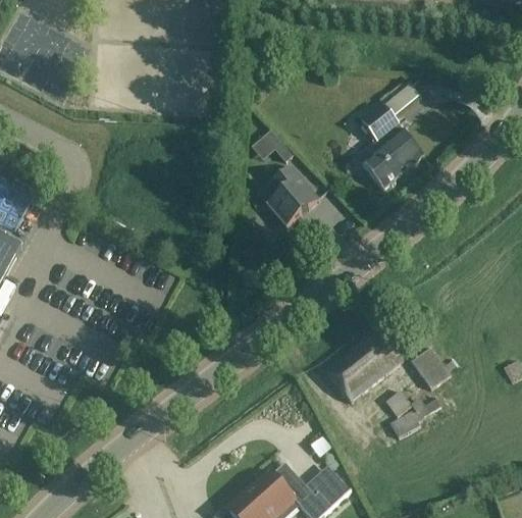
[(394,115),(419,96),(410,83),(384,102),(394,115)]
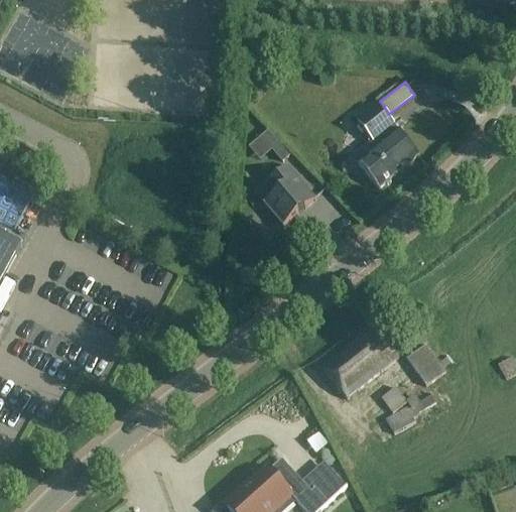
[(419,153),(380,106),(360,123),(370,135),(374,148),(358,162),(379,187),(419,153)]
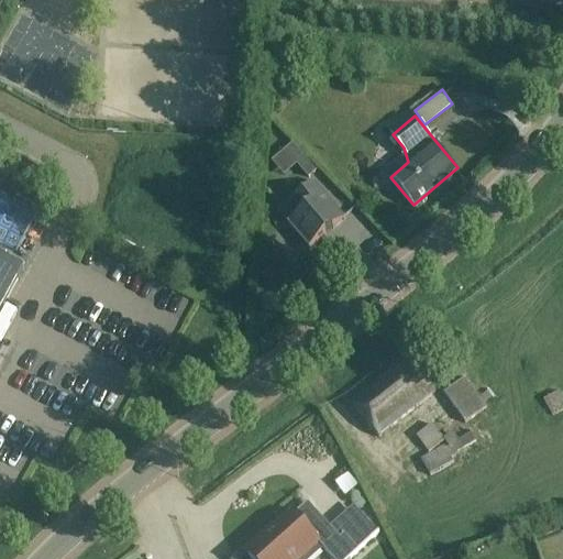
[(293,141),(272,159),(284,173),(297,162),(308,175),(316,168),(293,141)]
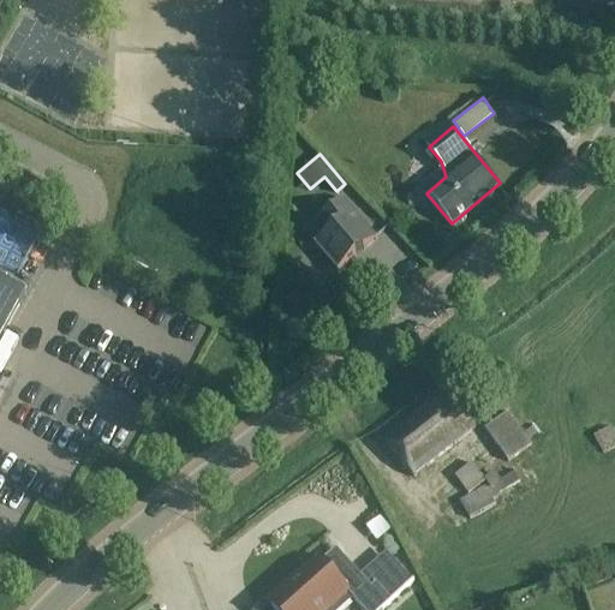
[(377,237),(344,197),(320,217),(329,229),(315,243),(338,270),(377,237)]
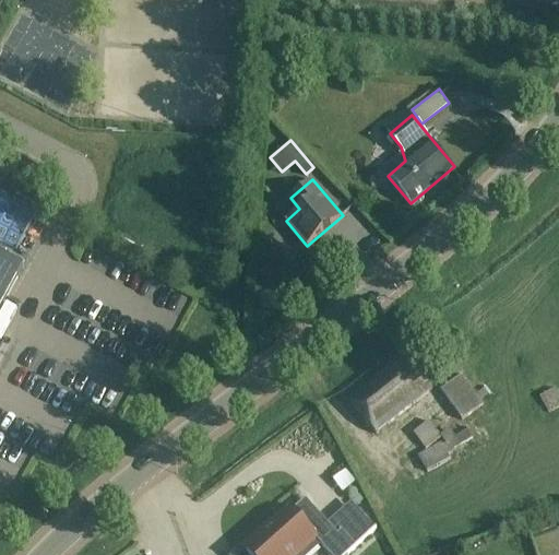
[(0,306),(24,263),(0,250),(0,306)]
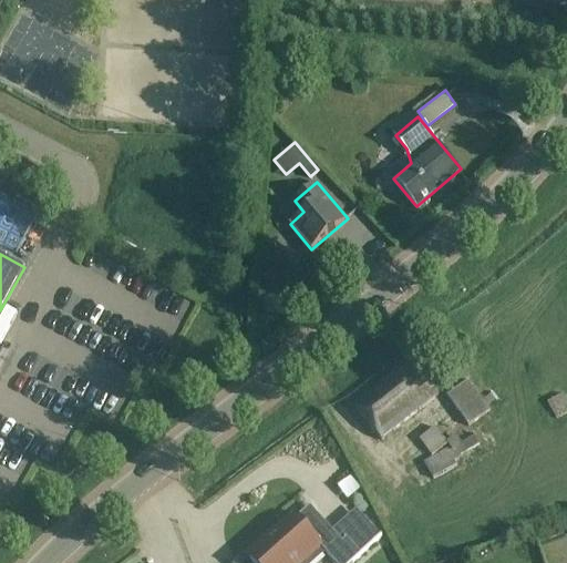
[(439,391),(411,357),(353,402),(368,419),(381,437),(439,391)]
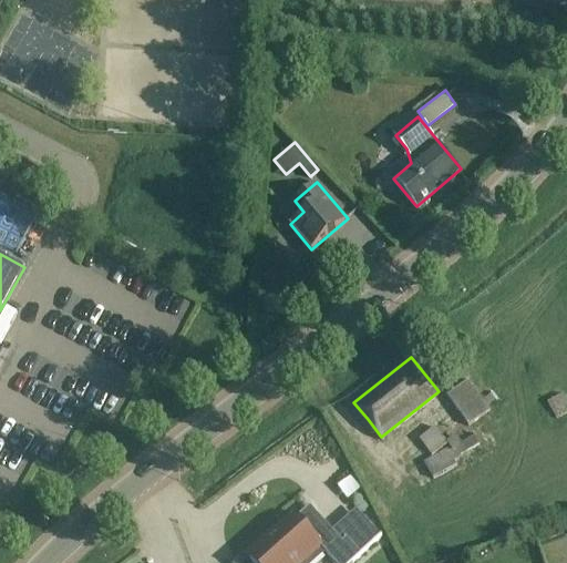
[(482,396),(467,377),(445,392),(467,423),(490,407),(486,401),(496,393),(493,388),(482,396)]
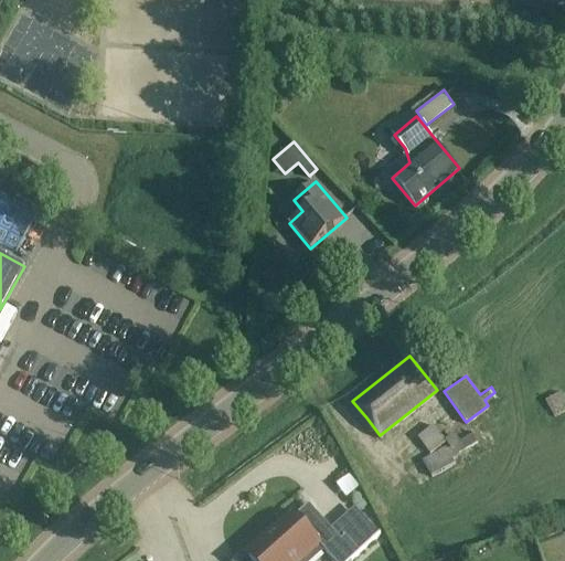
[(564,406),(564,395),(564,394),(547,402),(553,413),(564,406)]
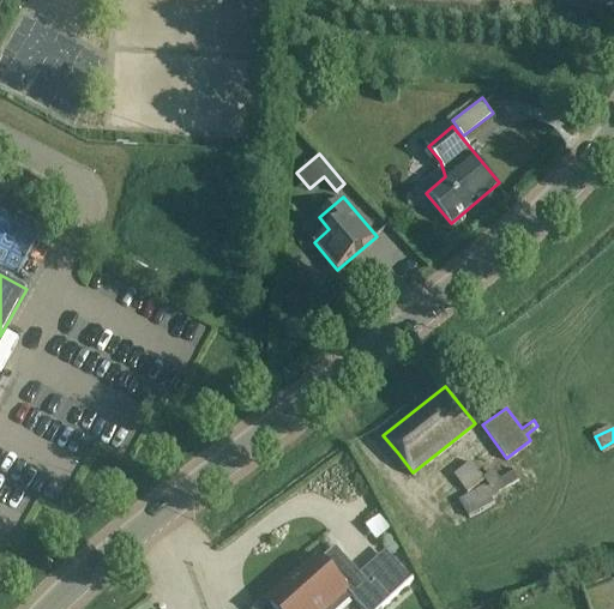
[(482,472),(470,459),(453,472),(464,486),(482,472)]
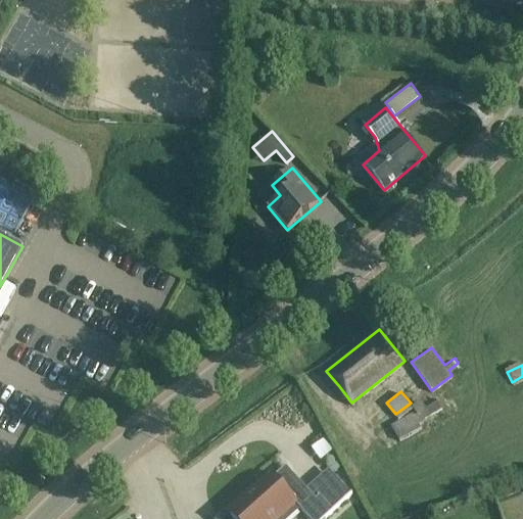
[(416,412),(413,414),(412,411),(390,423),(399,438),(421,426),(418,422),(426,418),(425,417),(441,407),(437,399),(416,412)]
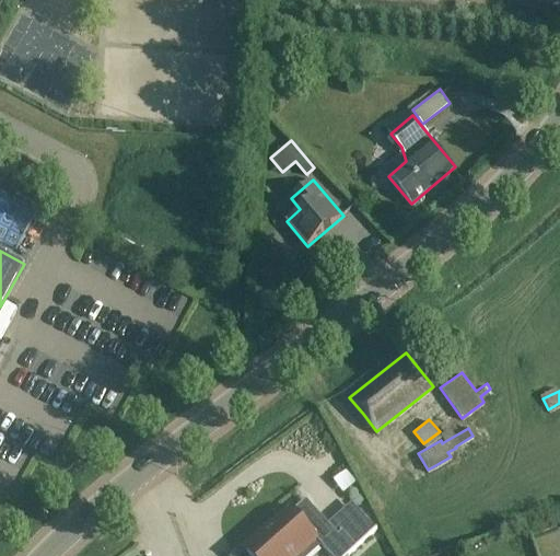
[(293,509),(289,504),(243,545),(253,555),(295,555),(317,537),(333,555),(343,555),(357,545),(341,528),(340,529),(341,530),(338,533),(305,496),(304,497),(305,498),(293,509)]
